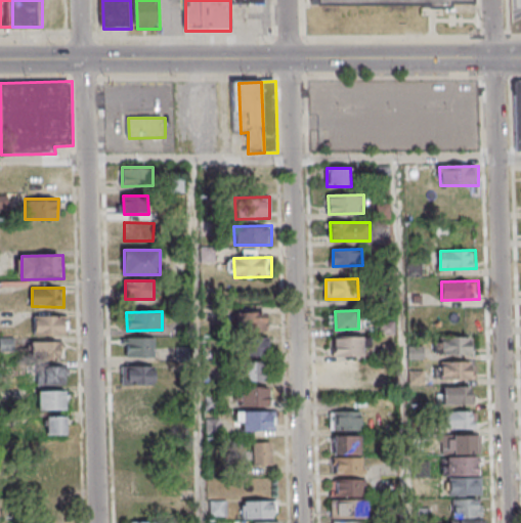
[(233,312),(265,311),(266,331),(234,332),(233,312)]
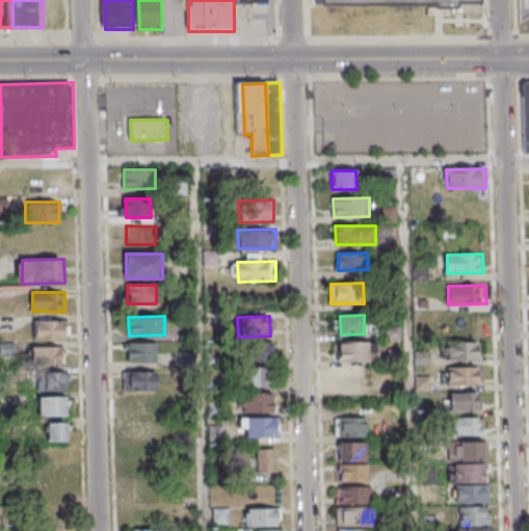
[(36,321),(71,321),(71,341),(35,341),(36,321)]
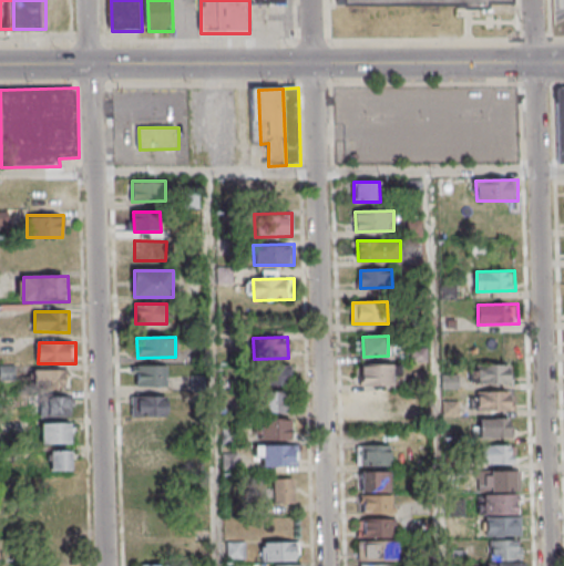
[(286,363),(286,386),(257,386),(256,364),(286,363)]
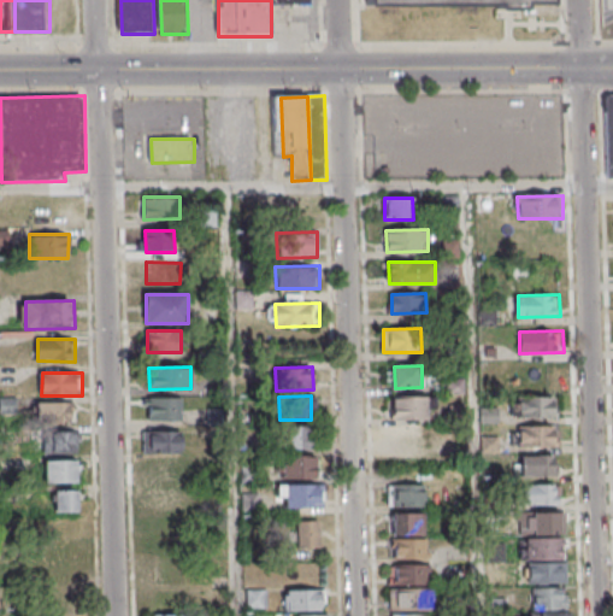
[(393,397),(394,421),(429,418),(428,410),(437,410),(436,396),(393,397)]
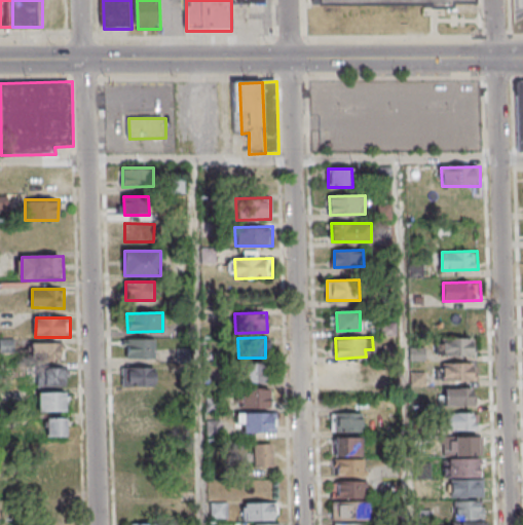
[(445,357),(478,355),(477,338),(444,339),(445,357)]
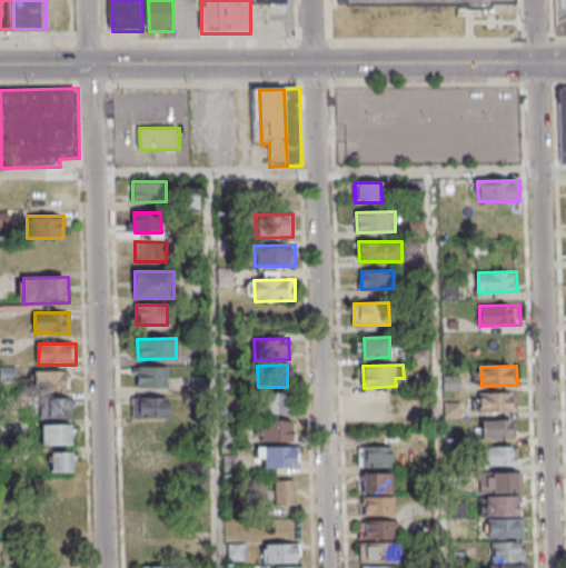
[(138,368),(168,367),(169,389),(138,389),(138,368)]
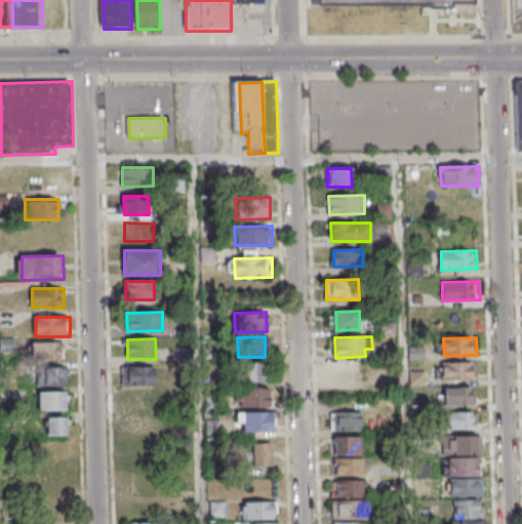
[(33,343),(69,343),(69,359),(33,359),(33,343)]
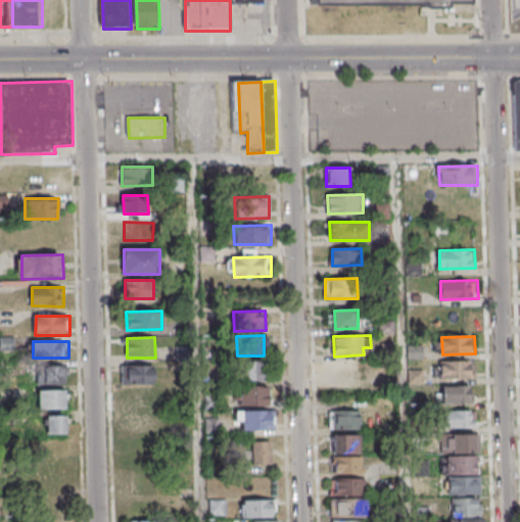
[(333,362),(334,381),(365,380),(364,361),(333,362)]
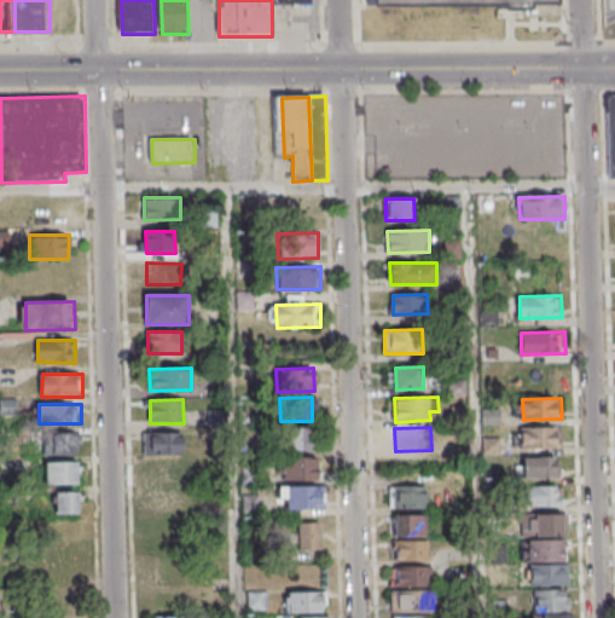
[(562,427),(562,449),(523,449),(523,427),(562,427)]
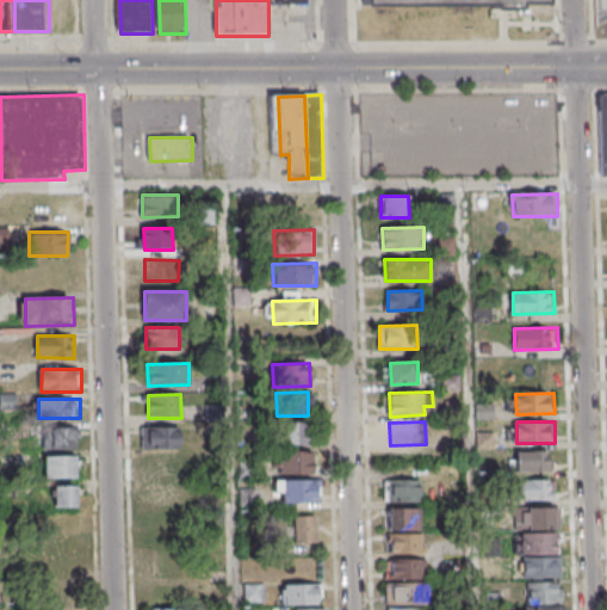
[(278,445),(315,444),(315,423),(278,424),(278,445)]
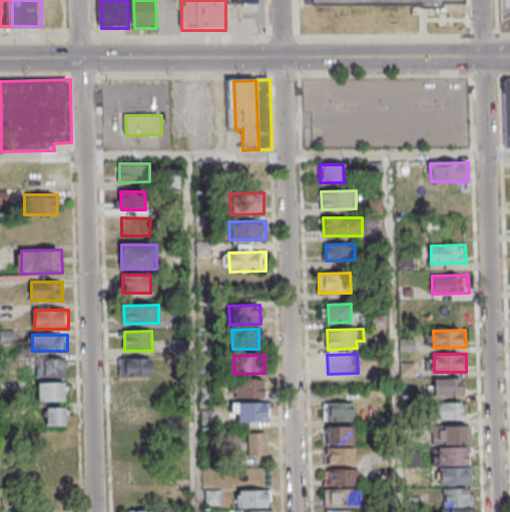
[(121,360),(153,359),(153,377),(121,378),(121,360)]
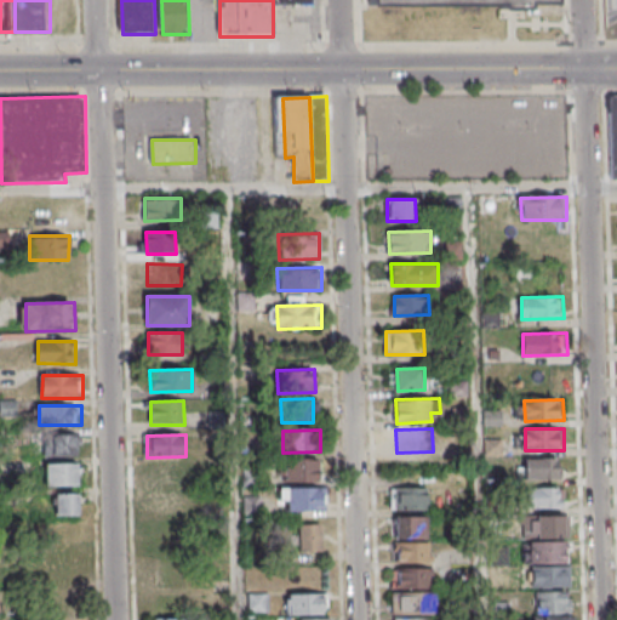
[(46,458),(80,456),(79,437),(45,438),(46,458)]
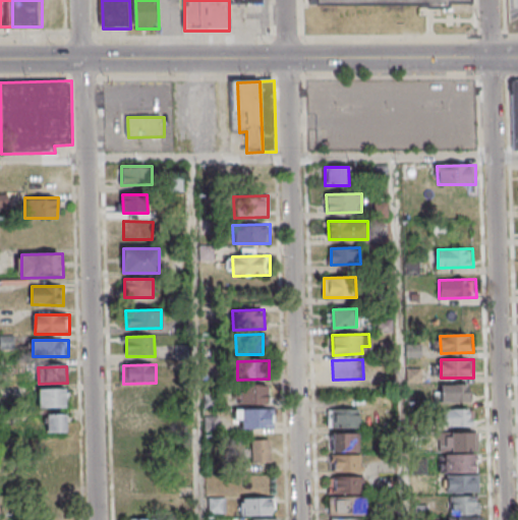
[(442,385),(472,385),(472,403),(442,403),(442,385)]
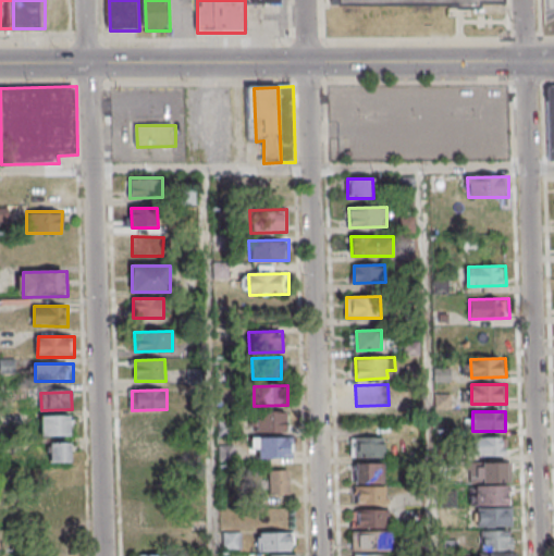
[(256,432),(290,431),(288,412),(256,412),(256,432)]
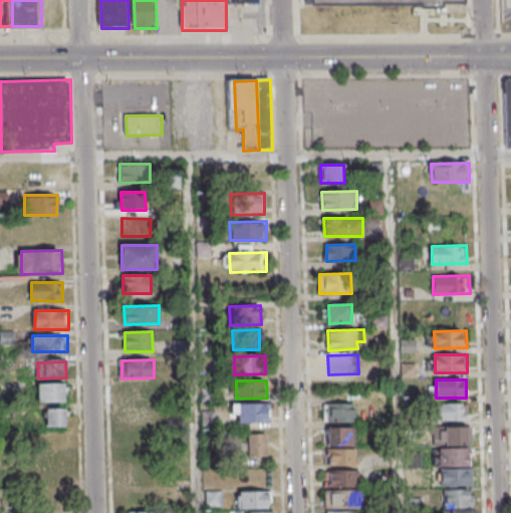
[(39,402),(66,402),(66,385),(39,385),(39,402)]
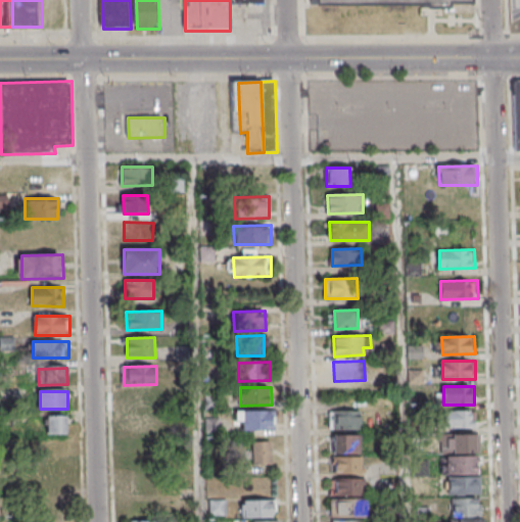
[(235,411),(273,411),(273,430),(243,430),(242,422),(235,422),(235,411)]
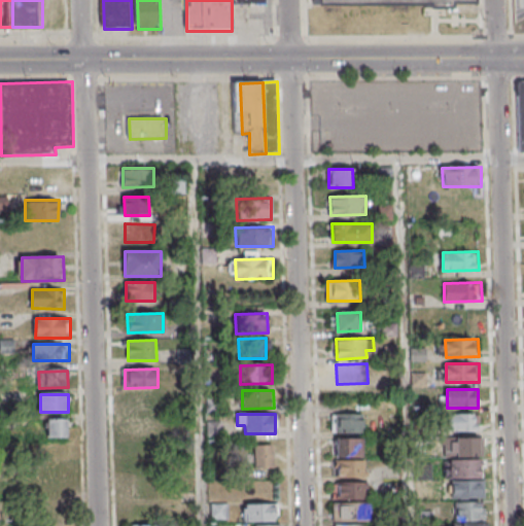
[(336,415),(337,433),(364,432),(363,414),(336,415)]
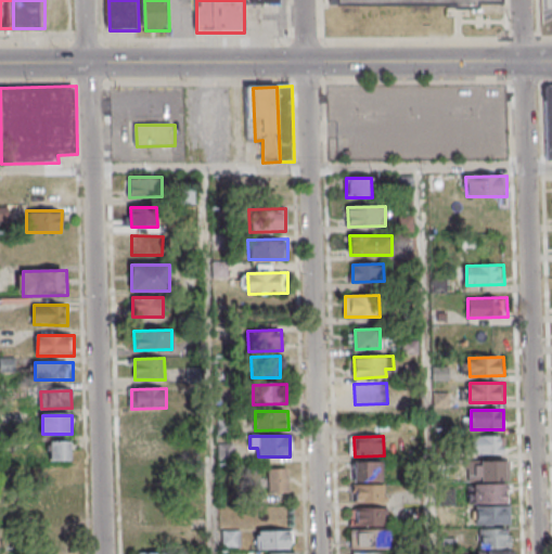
[(505,436),(505,454),(473,454),(473,436),(505,436)]
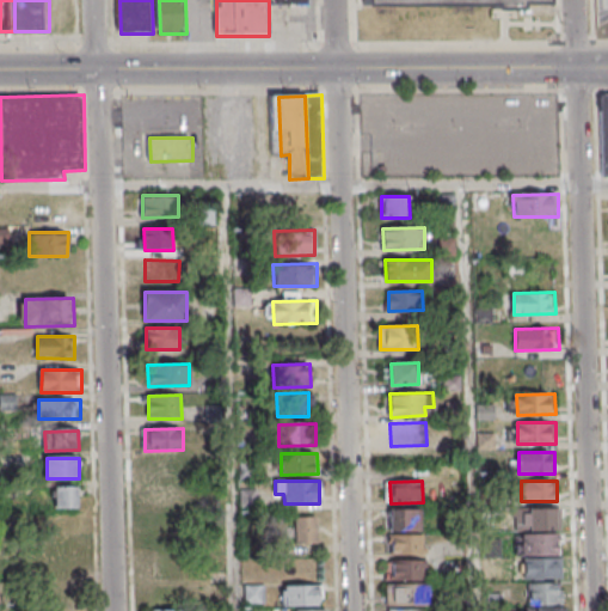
[(57,487),(79,487),(80,507),(57,507),(57,487)]
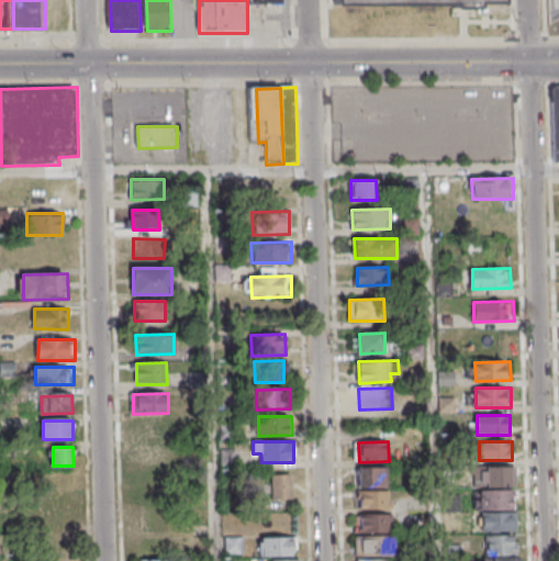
[(480,467),(513,467),(514,486),(481,487),(480,467)]
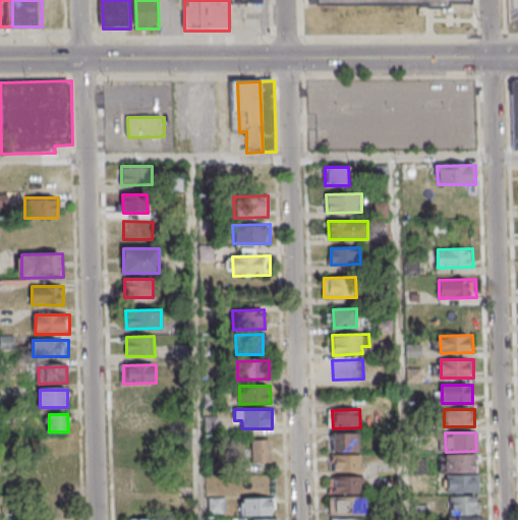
[(333,434),(359,434),(359,452),(333,453),(333,434)]
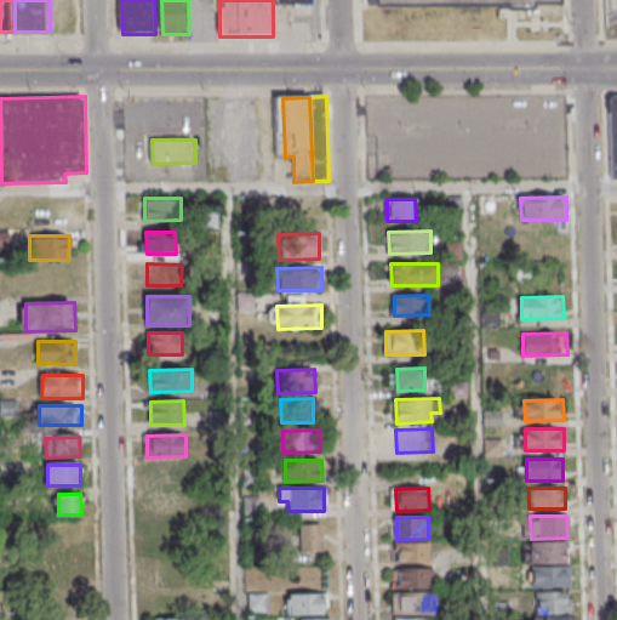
[(301,525),(324,524),(325,551),(303,552),(301,525)]
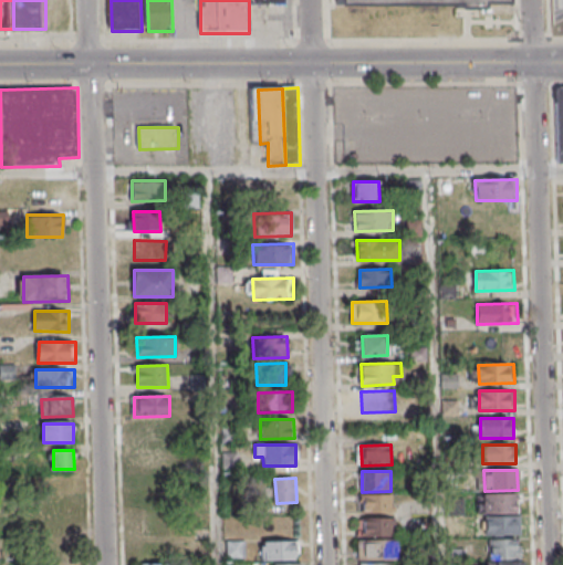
[(485,494),(518,493),(518,513),(485,514),(485,494)]
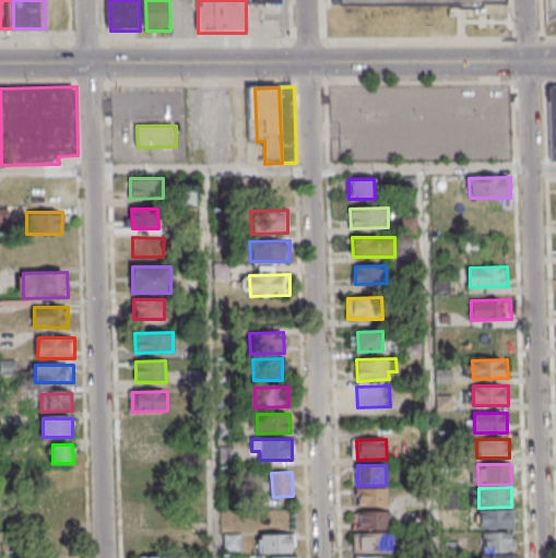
[(357,489),(358,508),(393,507),(393,488),(357,489)]
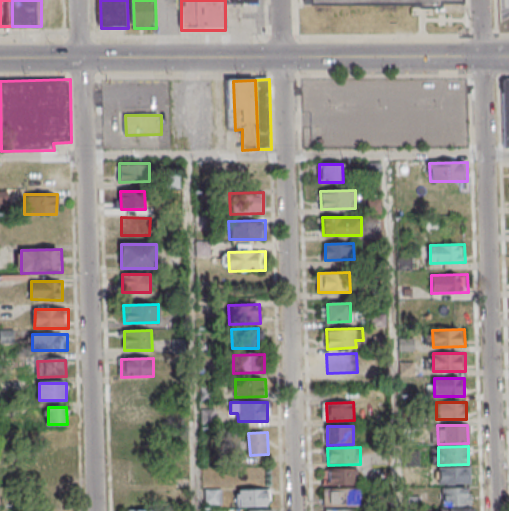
[(433,468),(471,467),(472,485),(433,486),(433,468)]
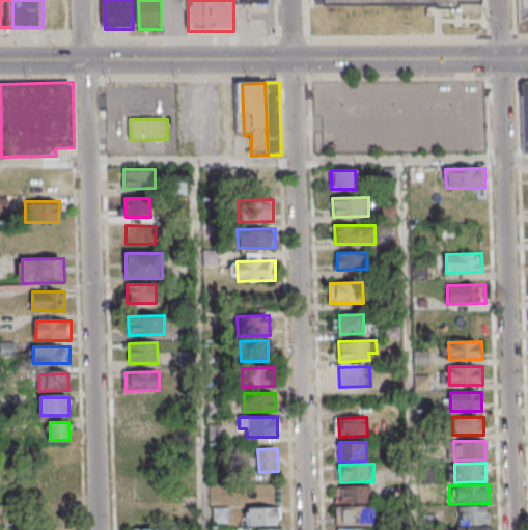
[(337,486),(338,503),(368,503),(368,486),(337,486)]
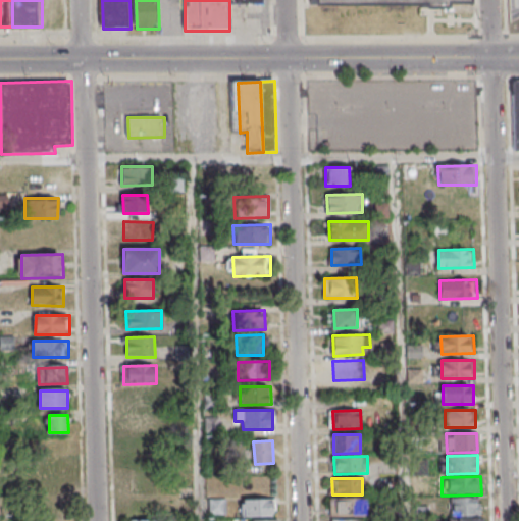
[(452,516),(481,515),(480,497),(452,497),(452,516)]
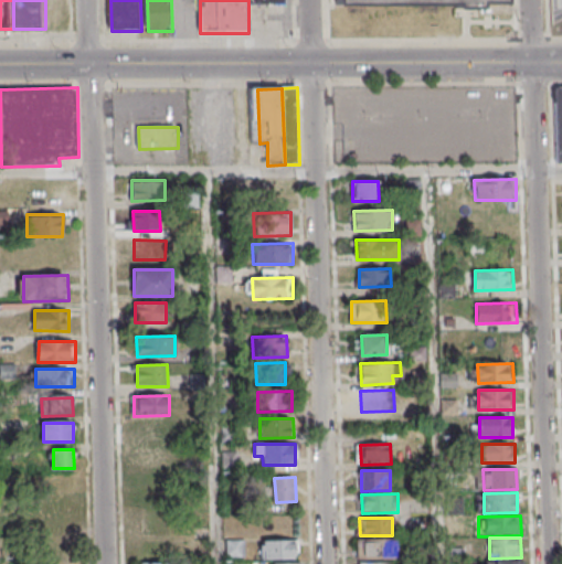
[(263,541),(263,559),(297,557),(297,540),(263,541)]
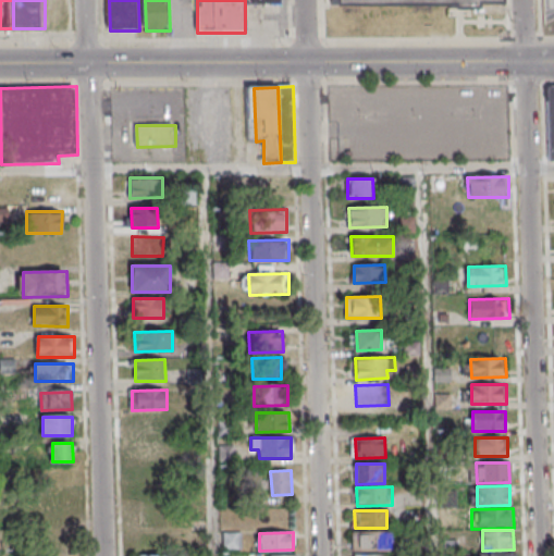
[(353,532),(353,551),(393,551),(393,532),(353,532)]
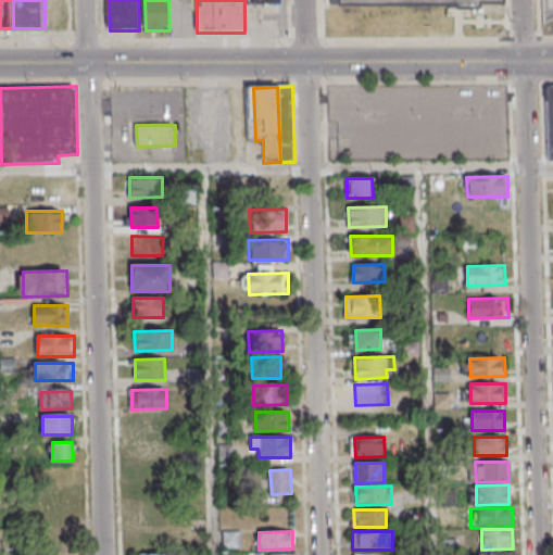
[(242,547),(242,532),(224,532),(224,547),(242,547)]
